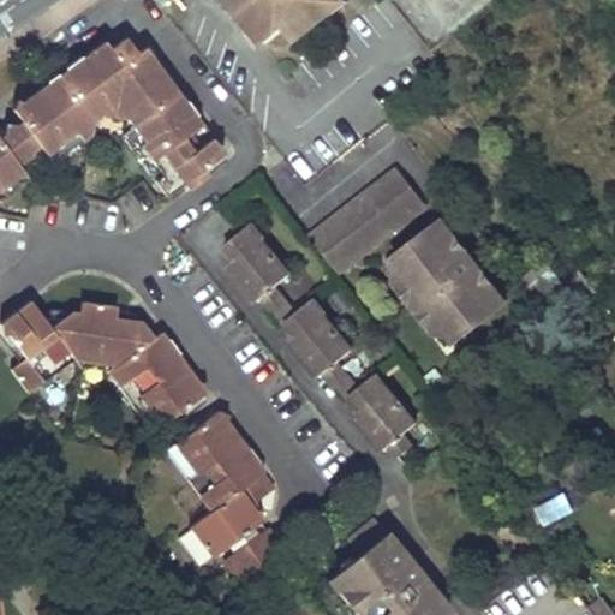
[(225,0),(240,19),(245,15),(261,35),(268,43),(286,29),(294,41),(327,15),(322,9),(332,0),(225,0)]
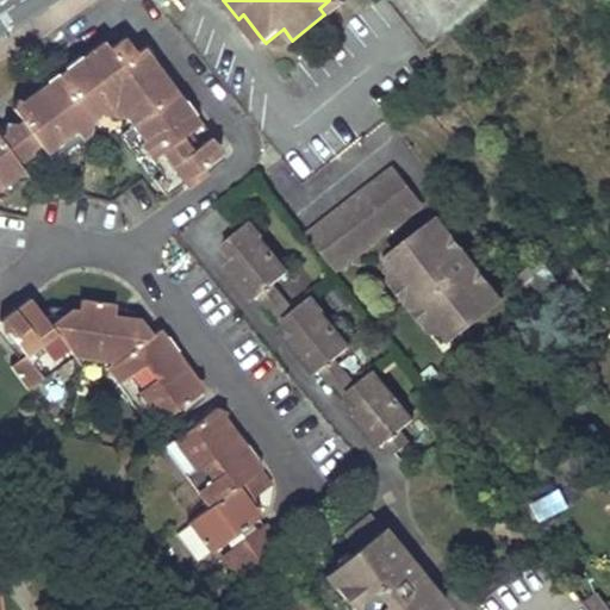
[(329,0),(319,8),(324,14),(329,18),(344,5),(347,4),(343,0),(329,0)]
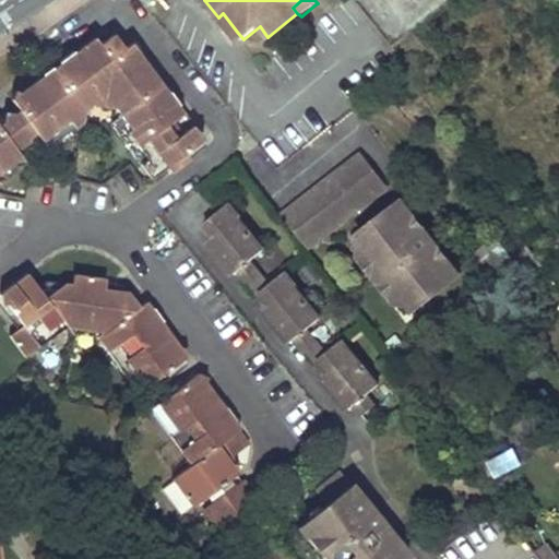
[(218,18),(212,21),(227,39),(237,32),(223,13),(218,18)]
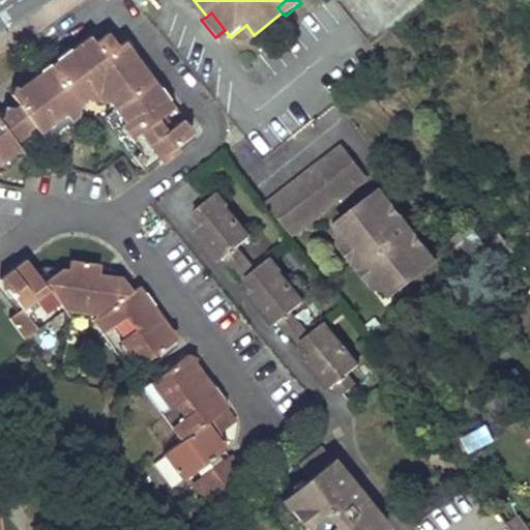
[(0,174),(0,175),(0,174),(0,164),(21,149),(16,143),(36,127),(40,135),(66,116),(71,123),(78,118),(81,105),(87,99),(109,102),(113,109),(122,121),(119,123),(138,150),(133,154),(143,168),(156,158),(160,163),(174,153),(171,148),(192,133),(190,122),(185,123),(124,39),(116,45),(107,32),(94,41),(90,36),(72,49),(71,48),(56,59),(57,60),(51,65),(50,64),(40,70),(41,71),(18,89),(16,85),(10,94),(18,104),(27,116),(7,130),(0,121),(0,174)]
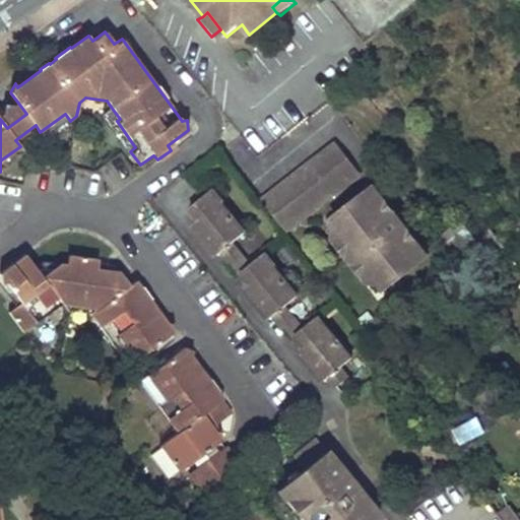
[(3,112),(0,114),(0,119),(7,128),(26,114),(17,102),(11,106),(17,114),(9,120),(3,112)]
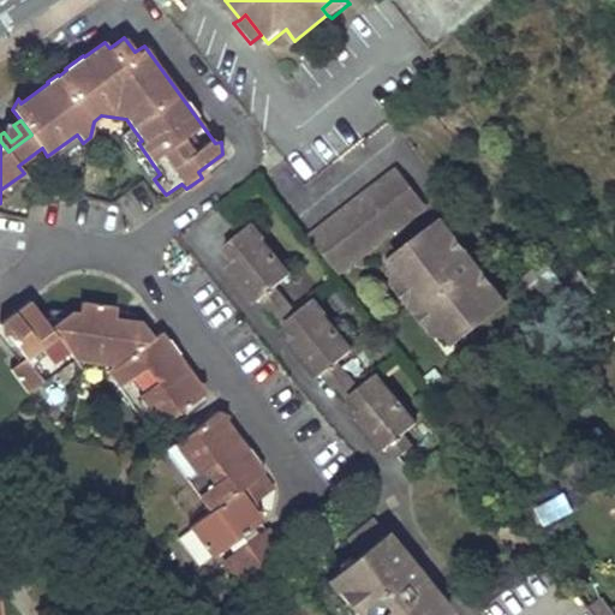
[(121,133),(154,179),(160,174),(138,143),(142,141),(131,126),(121,133)]
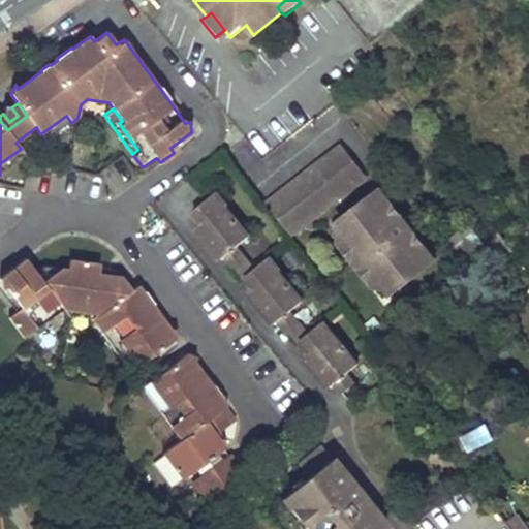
[(66,116),(40,134),(45,142),(71,123),(66,116)]
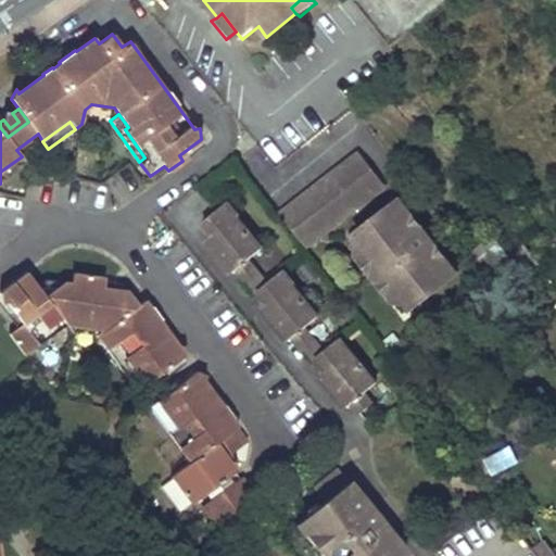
[(0,172),(0,182),(0,184),(27,164),(22,156),(0,172)]
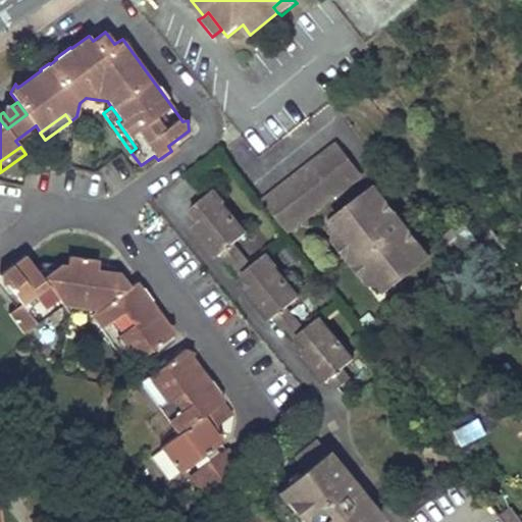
[(289,227),(337,191),(314,160),(265,198),(289,227)]
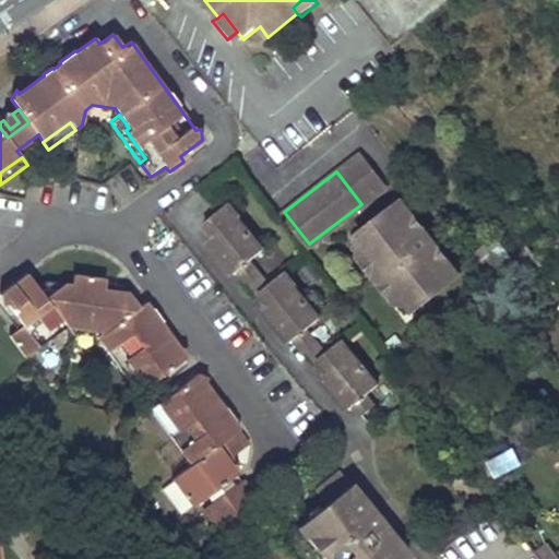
[(462,273),(404,198),(357,234),(368,248),(361,253),(397,299),(404,295),(415,309),(462,273)]
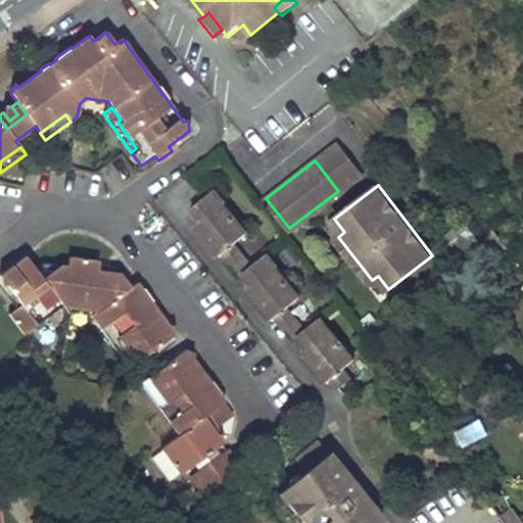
[(215,189),(191,208),(201,221),(195,226),(219,256),(223,253),(231,265),(238,259),(246,253),(237,241),(249,232),(215,189)]
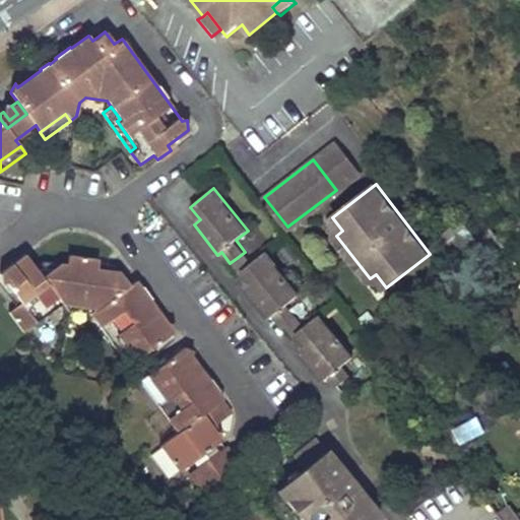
[(460,216),(441,235),(457,257),(469,272),(489,255),(460,216)]
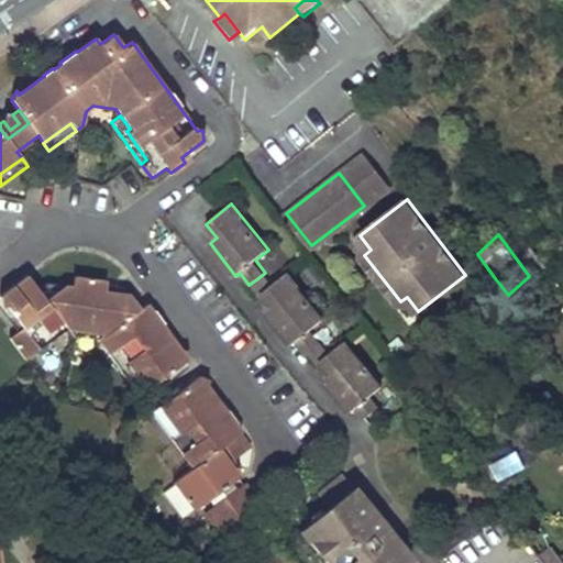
[(364,255),(371,250),(360,235),(354,241),(364,255)]
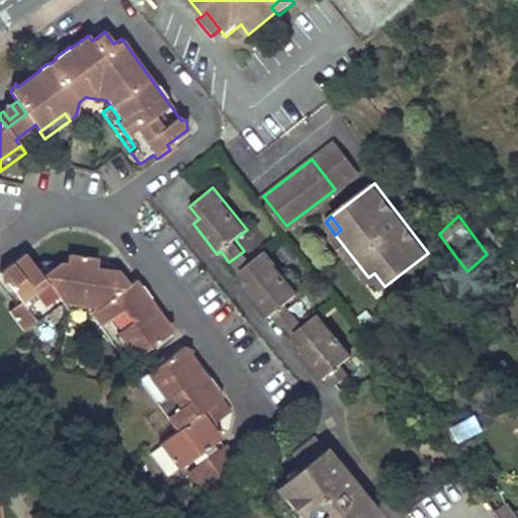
[(16,306),(8,311),(22,329),(23,328),(60,299),(67,294),(72,300),(87,304),(91,299),(101,313),(116,333),(123,328),(142,352),(173,329),(173,319),(166,320),(135,278),(128,282),(116,267),(95,265),(96,255),(67,251),(65,261),(58,261),(39,273),(35,268),(23,252),(0,269),(0,280),(0,281),(7,282),(21,300),(16,306)]
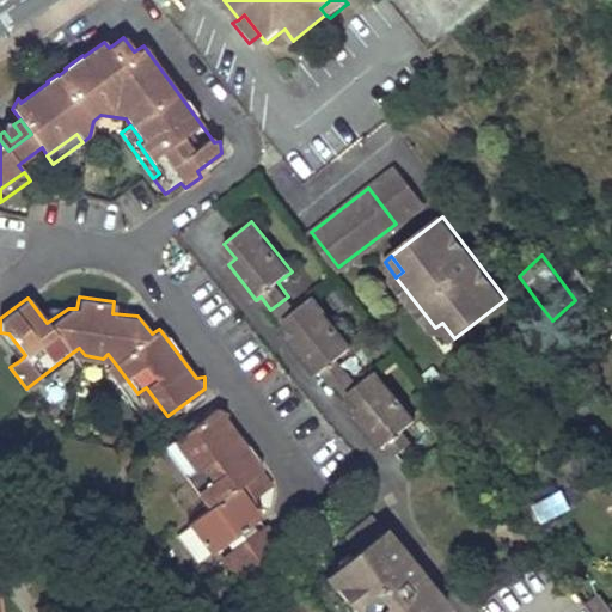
[(288,316),(283,318),(297,335),(289,341),(314,373),(319,371),(329,384),(337,377),(347,368),(336,355),(350,344),(312,297),(288,316)]
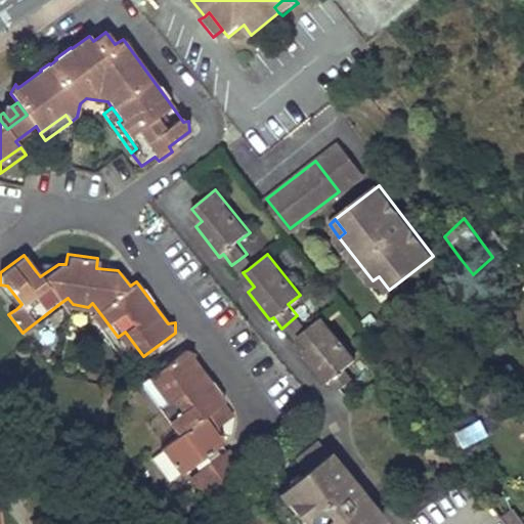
[(96,268),(118,270),(108,259),(97,258),(96,268)]
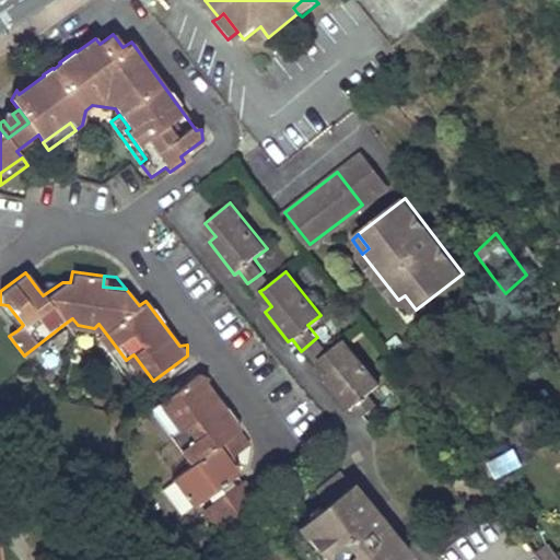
[(255,278),(247,283),(256,294),(259,291),(264,289),(255,278)]
